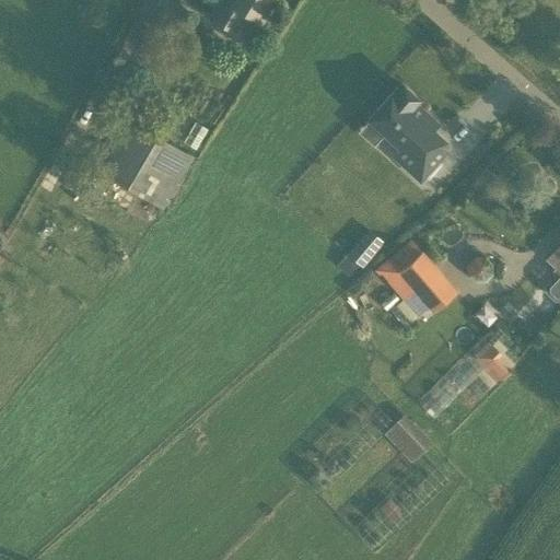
[(259,23),(272,0),(219,0),(209,19),(234,34),(245,15),(259,23)]
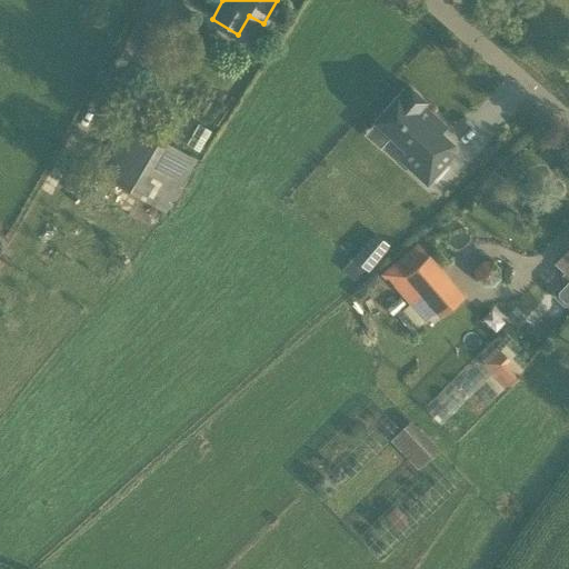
[(402,89),(382,111),(385,113),(398,126),(390,135),(391,136),(408,150),(400,158),(427,181),(452,153),(447,148),(450,143),(438,132),(443,126),(438,120),(436,123),(432,120),(431,119),(433,117),(420,105),(425,100),(411,89),(407,93),(402,89)]
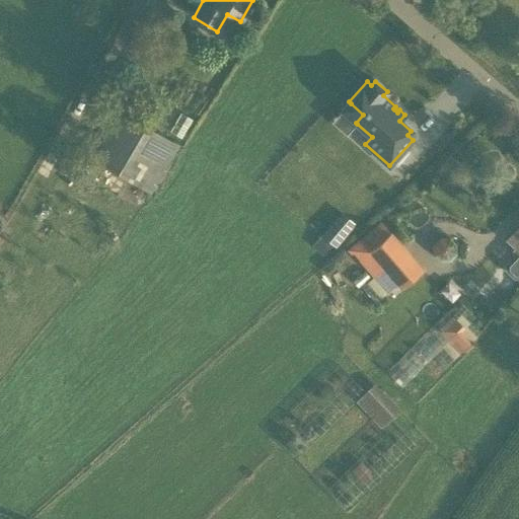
[(85,134),(78,146),(87,150),(84,155),(151,193),(177,146),(113,107),(94,138),(85,134)]
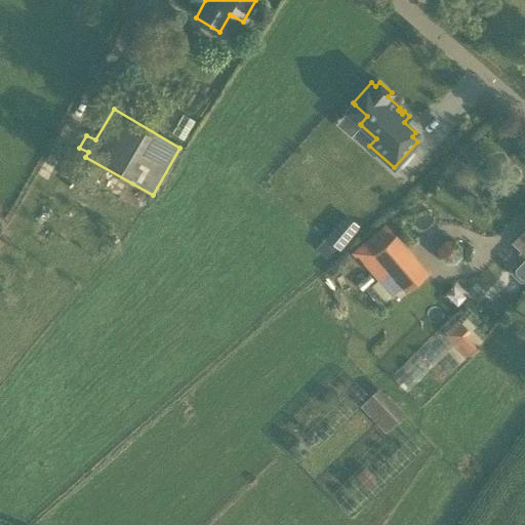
[(345,215),(326,237),(338,248),(358,228),(345,215)]
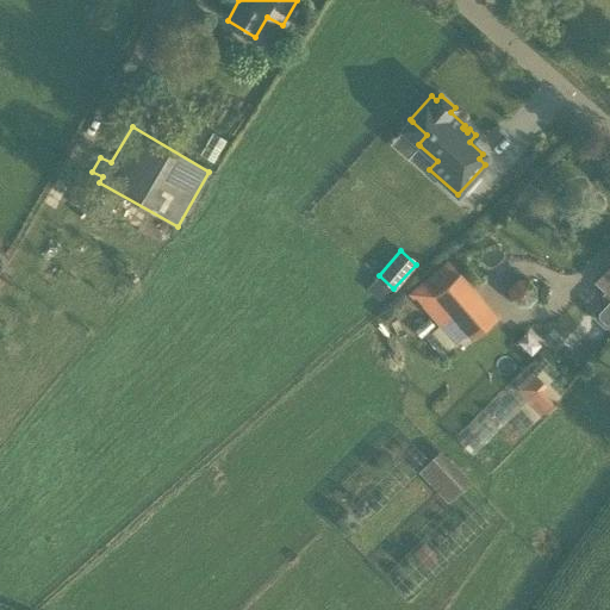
[(497,317),(461,273),(459,275),(447,261),(406,294),(411,300),(415,298),(439,327),(429,334),(446,353),(467,335),(471,340),(497,317)]
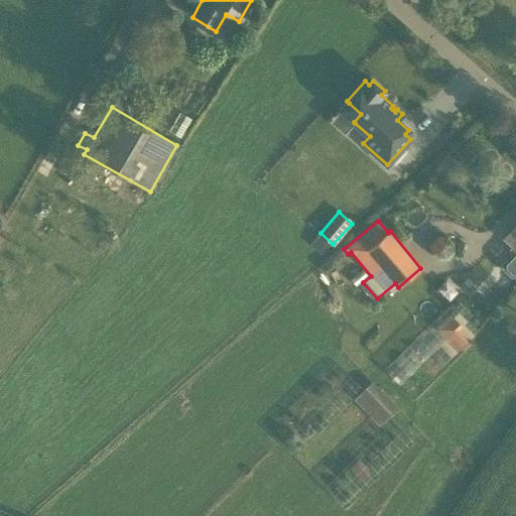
[(515,277),(515,225),(503,239),(511,247),(508,250),(508,253),(510,254),(502,263),(502,270),(510,278),(515,277)]
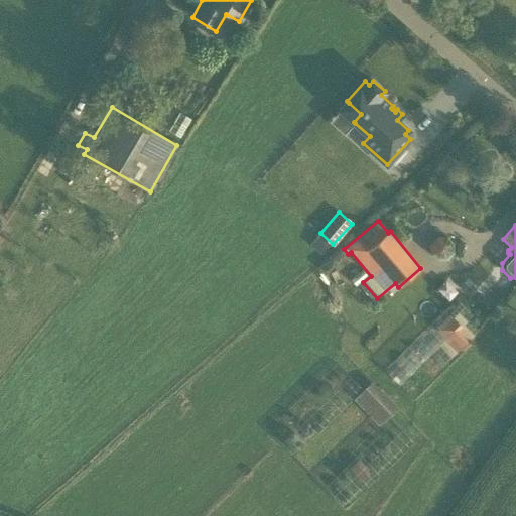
[(450,315),(436,330),(445,339),(429,355),(442,367),(478,330),(468,320),(473,315),(467,308),(456,319),(450,315)]
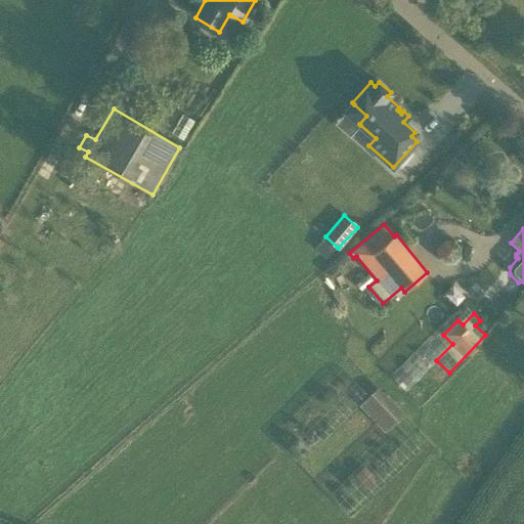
[(398,375),(411,385),(421,373),(407,363),(398,375)]
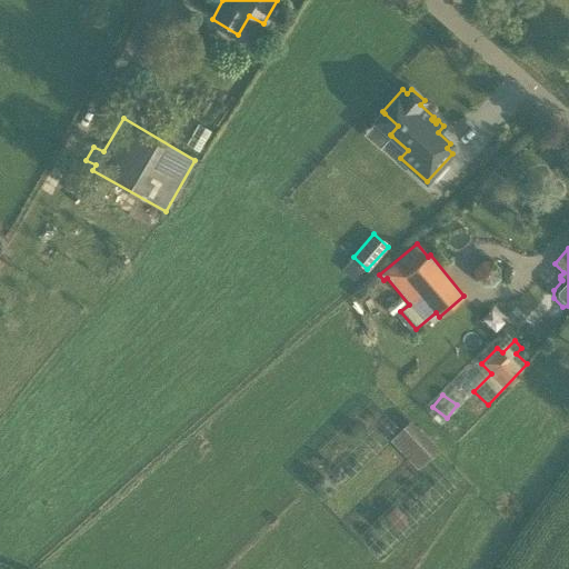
[(418,470),(439,450),(410,419),(389,439),(418,470)]
